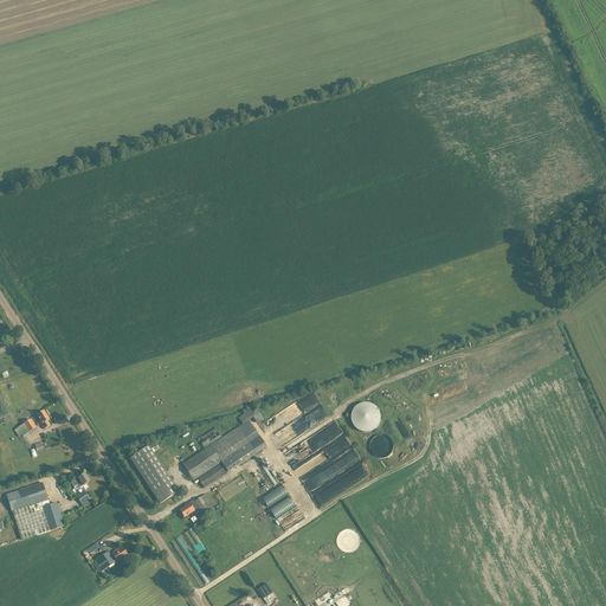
[(361,404),(355,407),(352,414),(352,423),(356,430),(363,433),(371,432),(378,429),(381,421),(380,413),(376,406),(368,403),(361,404)]
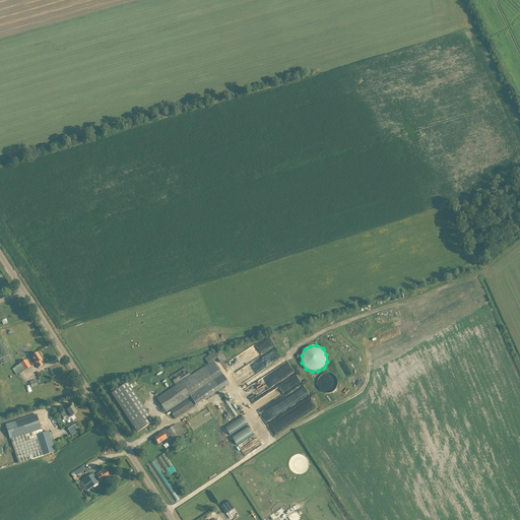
[(170,411),(175,418),(229,384),(213,361),(217,359),(220,364),(226,360),(219,349),(205,359),(208,364),(155,398),(166,412),(189,397),(189,398),(170,411)]
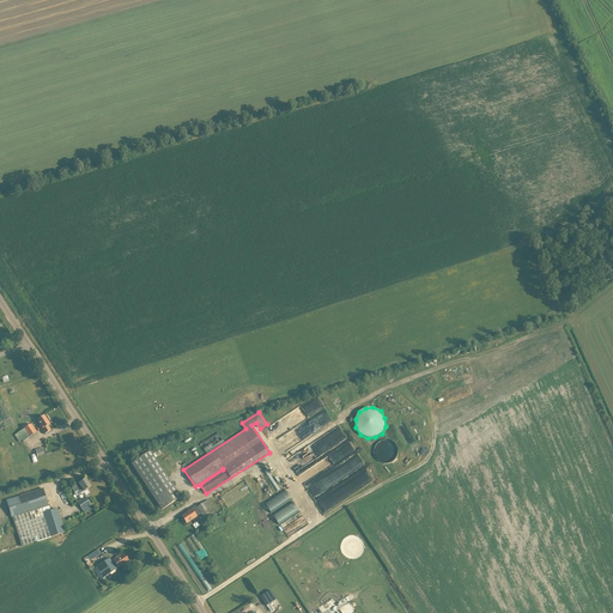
[(44,416),(37,420),(41,425),(40,426),(44,435),(52,431),(48,426),(50,425),(44,416)]
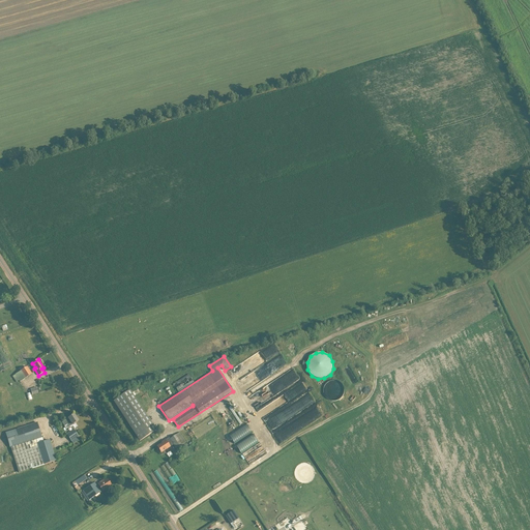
[(15,375),(20,382),(32,374),(27,366),(15,375)]
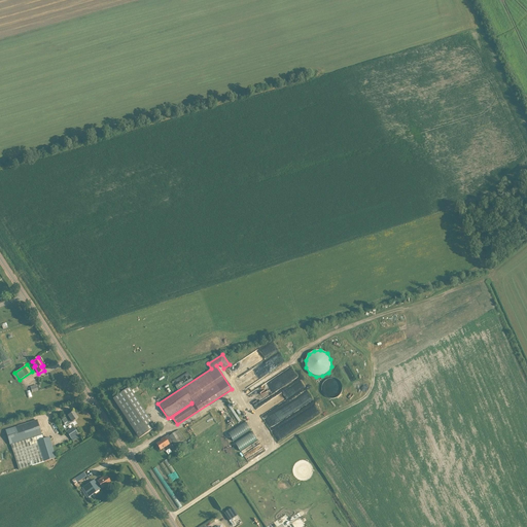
[(187,373),(172,382),(172,384),(156,394),(161,400),(192,380),(187,373)]
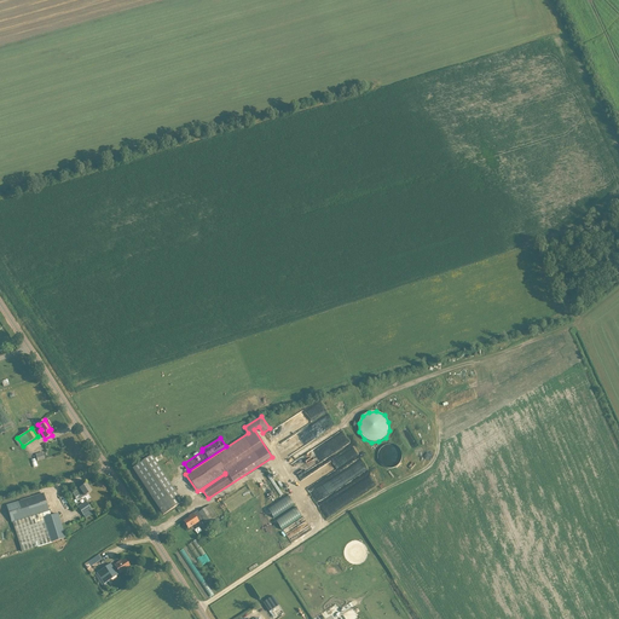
[(401,457),(401,455),(401,451),(400,450),(399,447),(398,446),(395,444),(393,443),(391,443),(388,443),(386,443),(385,444),(382,445),(381,446),(380,447),(379,450),(377,452),(377,455),(377,457),(379,460),(380,462),(381,463),(383,464),(386,466),(388,466),(389,466),(392,466),(394,466),(397,464),(398,463),(399,461),(400,460),(401,457)]
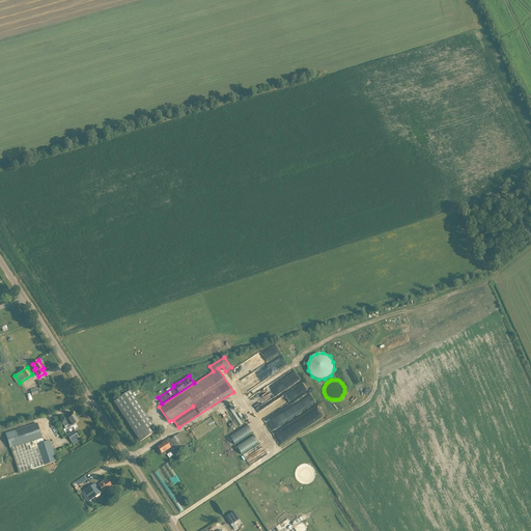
[(131,391),(118,399),(114,402),(140,442),(157,430),(131,391)]
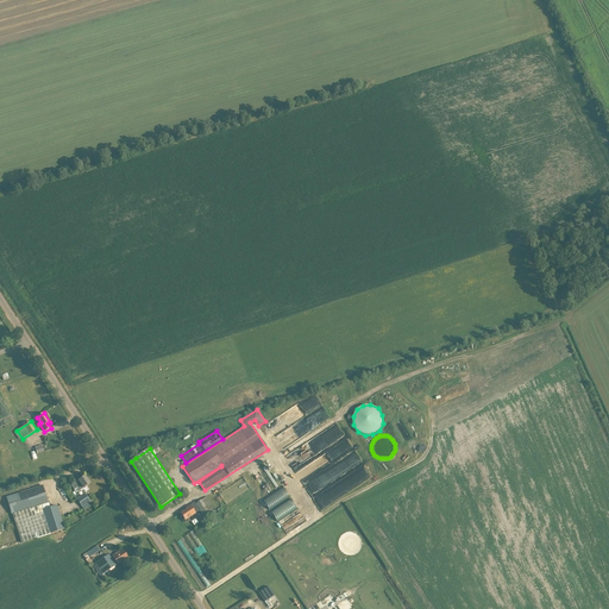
[(302,481),(311,494),(330,483),(328,479),(327,479),(324,473),(313,481),(311,476),(302,481)]
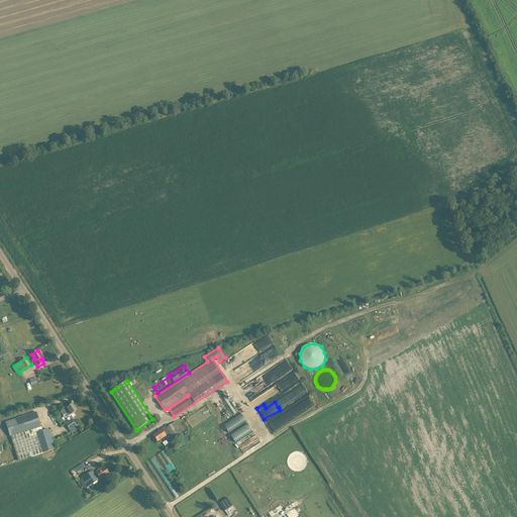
[(66,414),(68,417),(77,411),(73,404),(64,410),(61,412),(64,416),(66,414)]
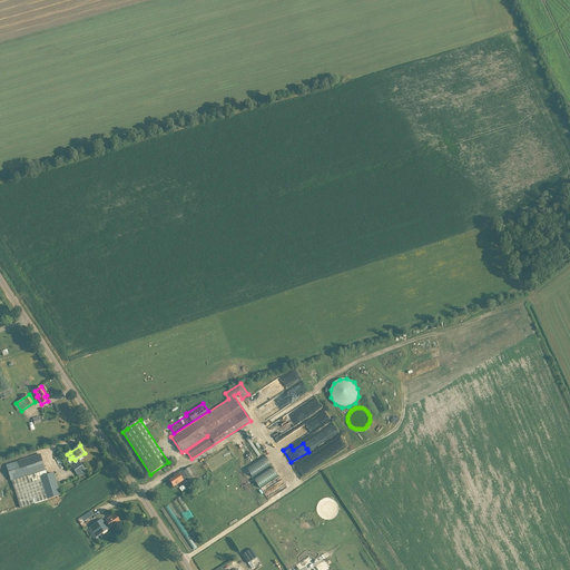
[(45,470),(40,453),(6,464),(11,480),(45,470)]
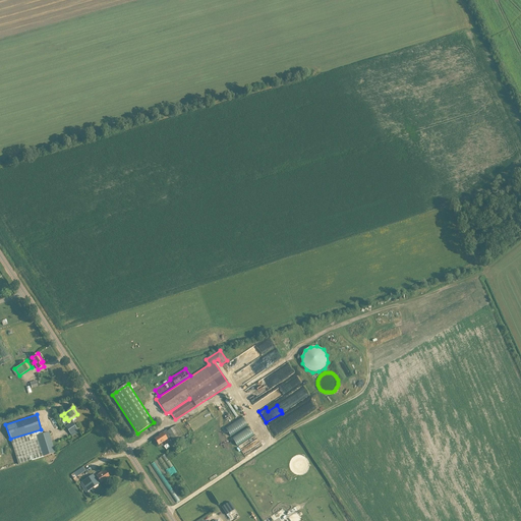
[(230,436),(248,424),(243,416),(225,427),(230,436)]
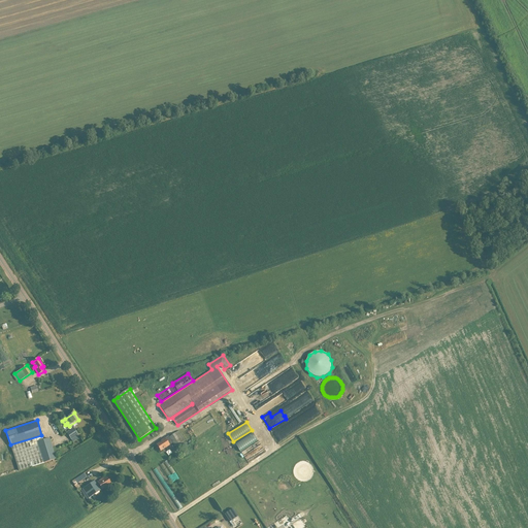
[(66,432),(73,442),(80,437),(73,428),(66,432)]
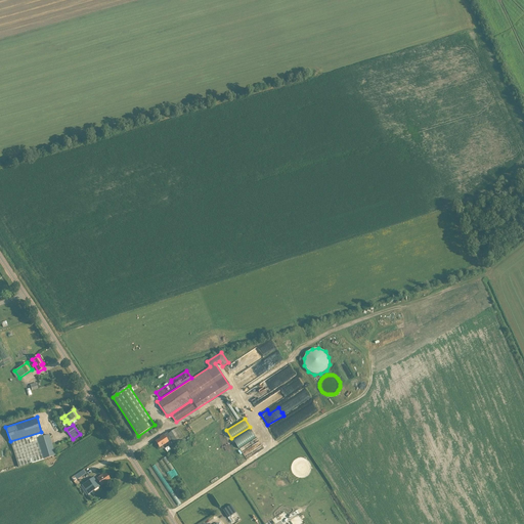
[(156,442),(160,447),(171,440),(174,443),(184,437),(177,428),(168,433),(168,432),(164,435),(163,434),(155,440),(156,442)]
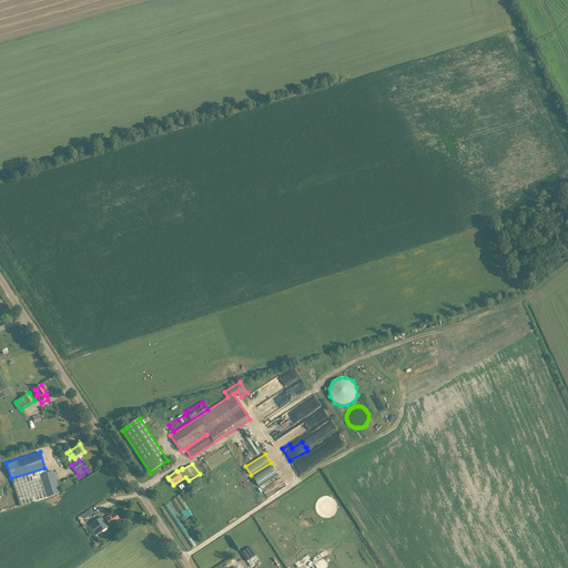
[(272,465),(252,477),(259,486),(279,474),(272,465)]
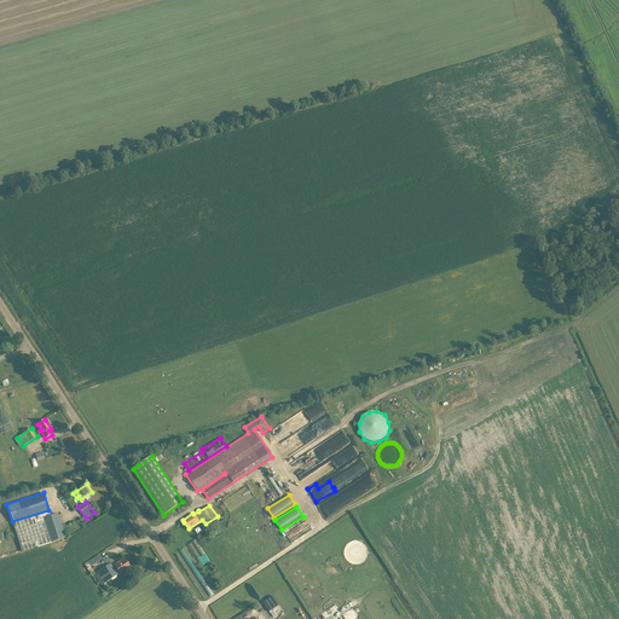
[(51,515),(48,510),(12,521),(22,553),(65,539),(58,514),(51,515)]
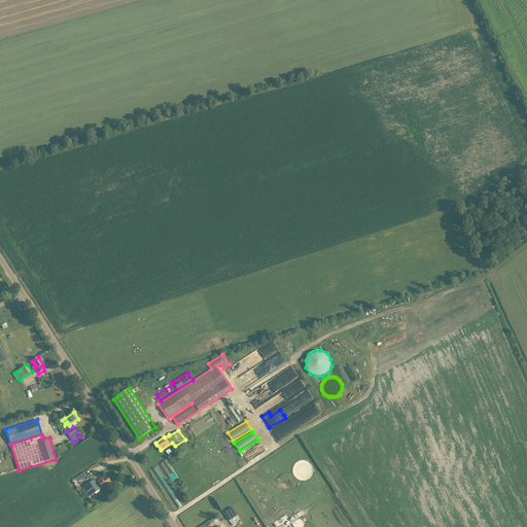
[(84,472),(71,480),(74,484),(86,478),(84,472)]
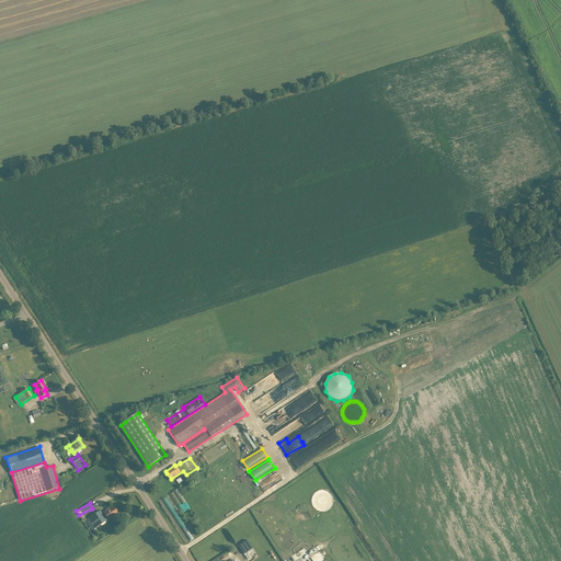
[(114,507),(112,510),(109,511),(107,510),(103,513),(104,513),(102,514),(100,511),(88,519),(94,529),(106,522),(106,521),(109,519),(109,521),(117,514),(114,507)]
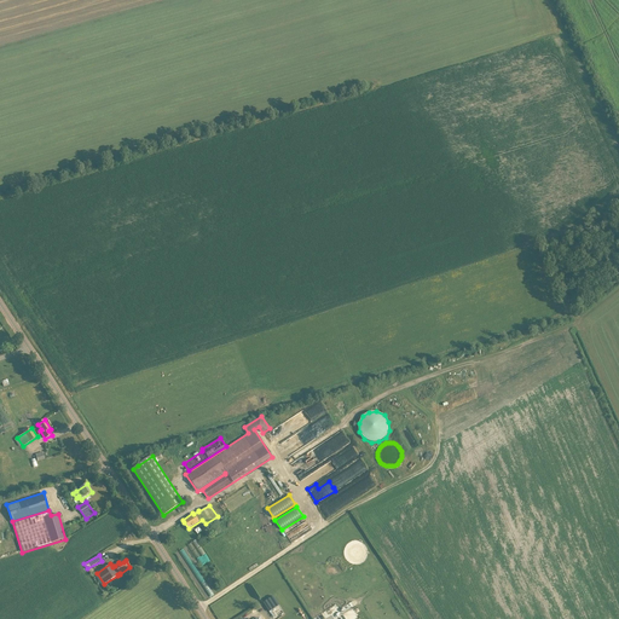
[(279,591),(264,602),(273,618),(277,618),(291,611),(279,591)]
